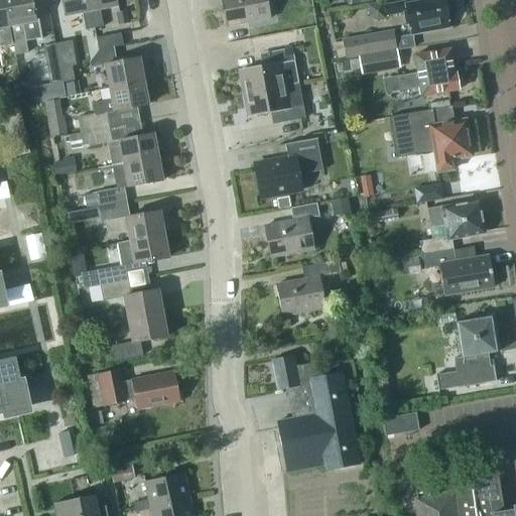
[(0,0),(0,32),(3,46),(11,45),(3,0),(0,0)]
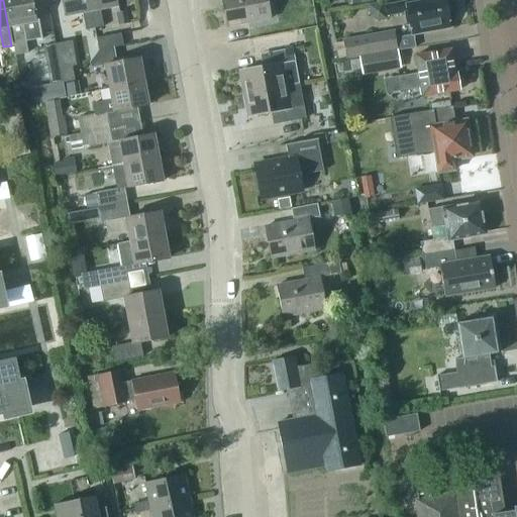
[(41,39),(37,19),(36,19),(36,20),(34,21),(29,0),(3,0),(11,45),(41,39)]
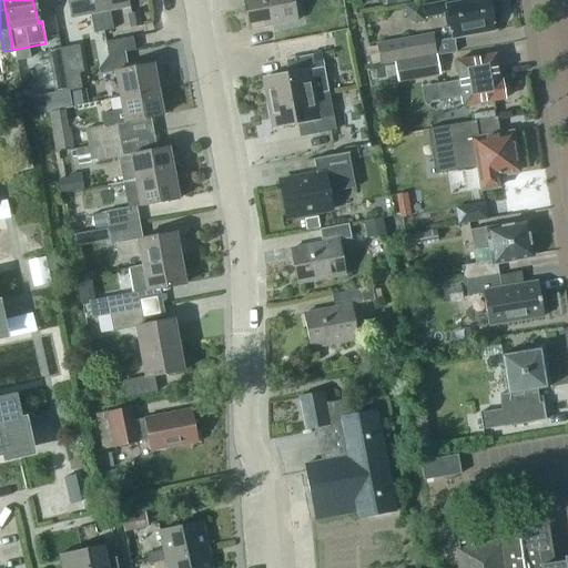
[(67,0),(70,19),(89,14),(93,34),(103,32),(95,0),(67,0)]
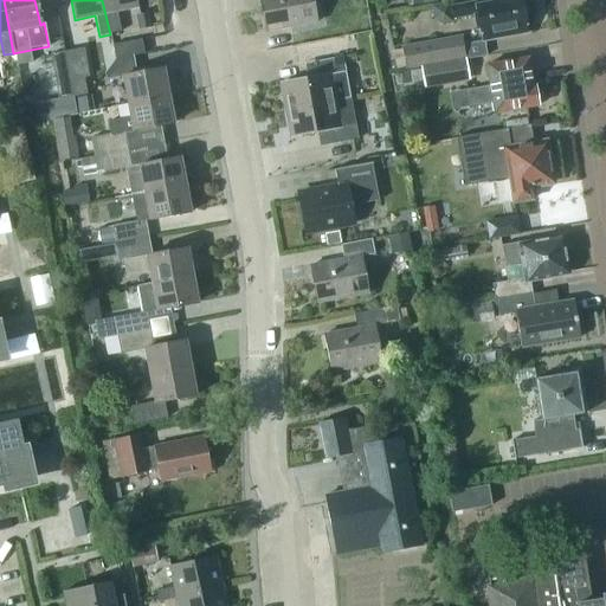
[(102,0),(110,34),(120,32),(116,12),(136,7),(134,0),(102,0)]
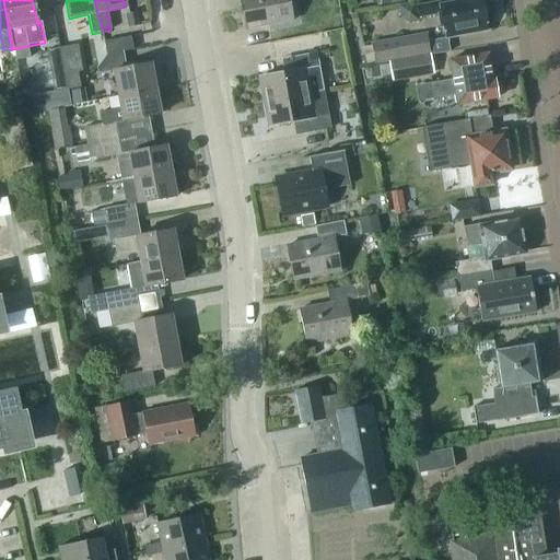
[(241,0),(247,28),(292,21),(288,0),(241,0)]
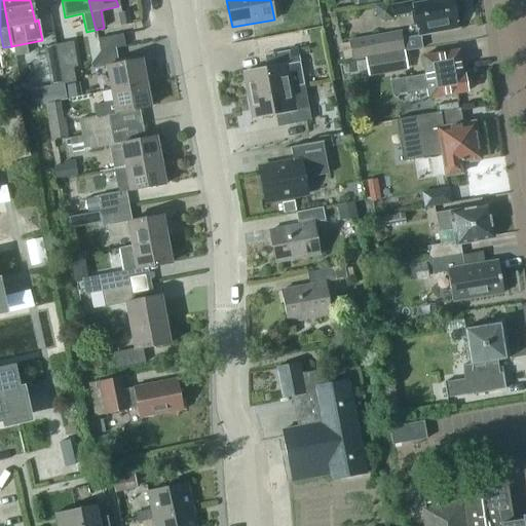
[(390,6),(389,3),(373,5),(375,16),(383,22),(392,20),(392,16),(414,12),(416,22),(414,25),(415,31),(418,33),(419,36),(457,29),(454,14),(456,12),(455,6),(452,4),(451,0),(447,0),(415,6),(414,2),(390,6)]
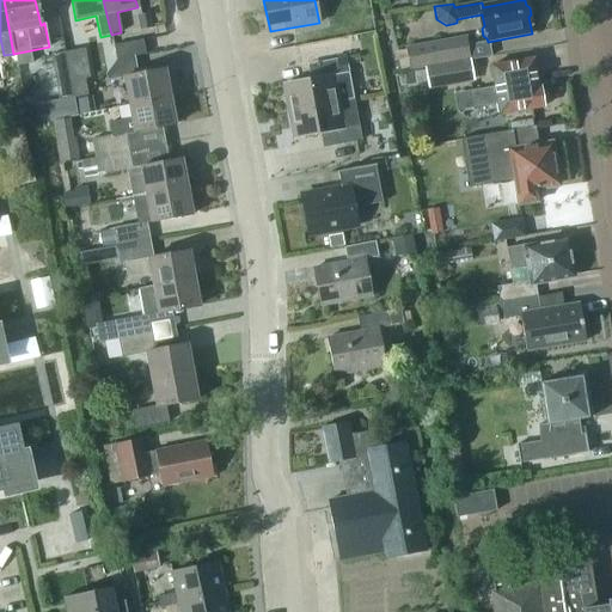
[(150,13),(136,16),(139,31),(152,28),(150,13)]
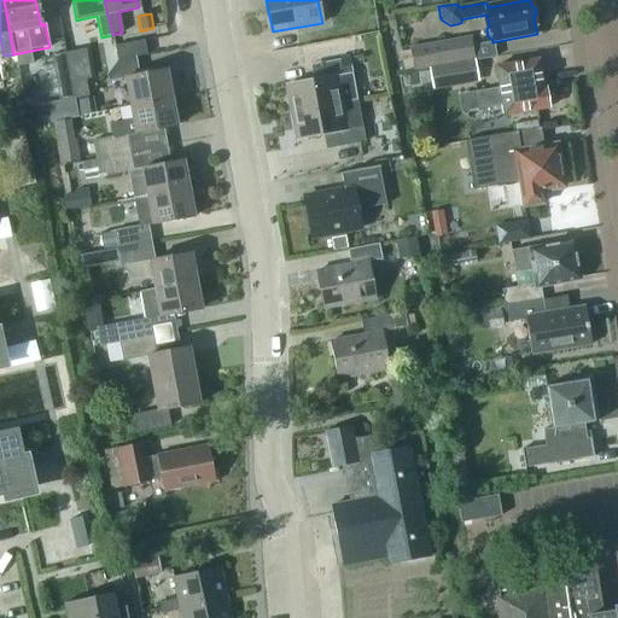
[(116,59),(118,59),(135,57),(146,54),(144,40),(114,46),(116,59)]
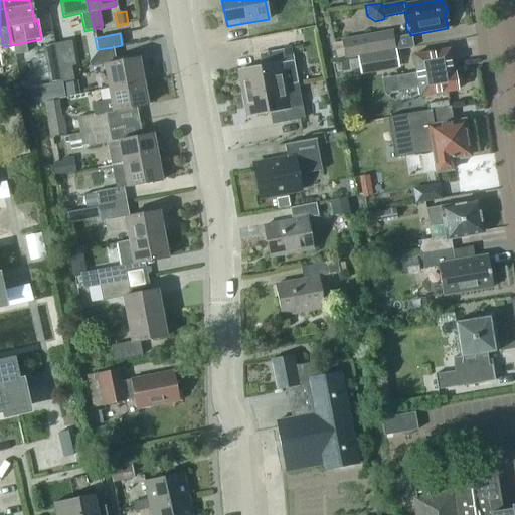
[(392,38),(376,41),(375,35),(342,41),(345,58),(394,49),(392,38)]
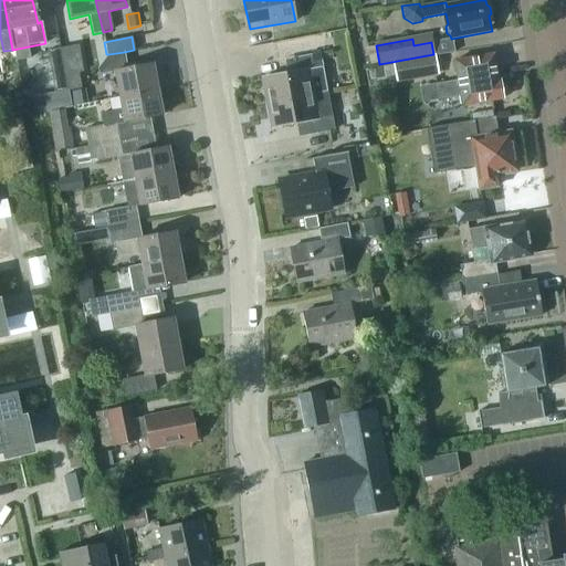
[(82,72),(76,46),(60,50),(67,92),(81,88),(77,73),(82,72)]
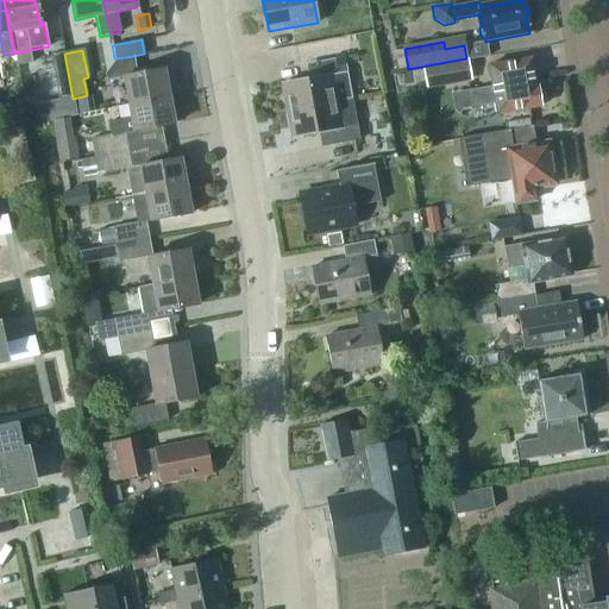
[(64,54),(50,56),(58,101),(73,99),(64,54)]
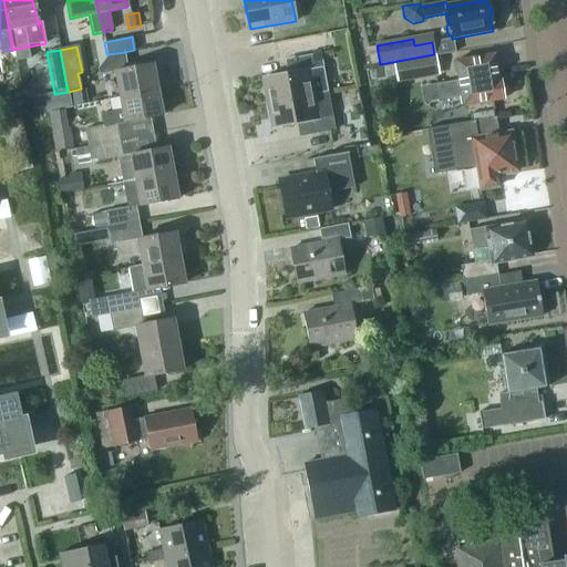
[(114,72),(119,98),(156,91),(152,65),(127,70),(124,52),(109,54),(109,55),(98,69),(99,75),(114,72)]
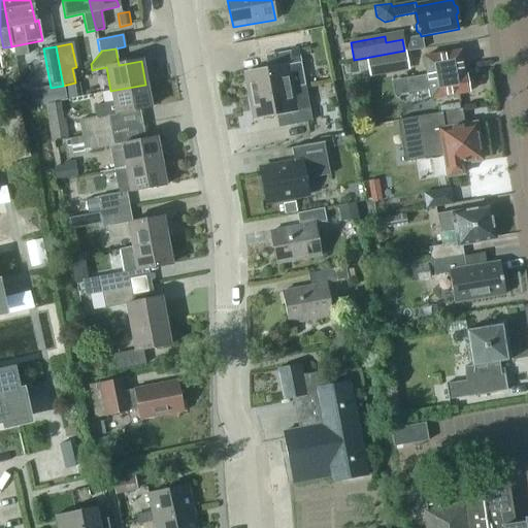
[(245,72),(251,96),(291,88),(304,86),(297,50),(271,55),(273,67),(245,72)]
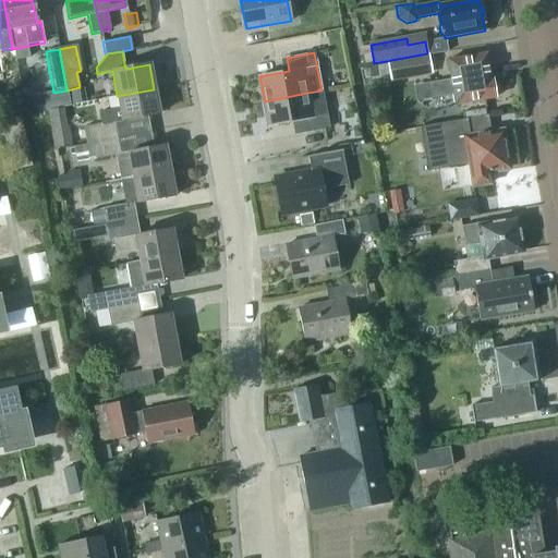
[(389,75),(390,77),(431,70),(427,55),(387,62),(387,64),(389,75)]
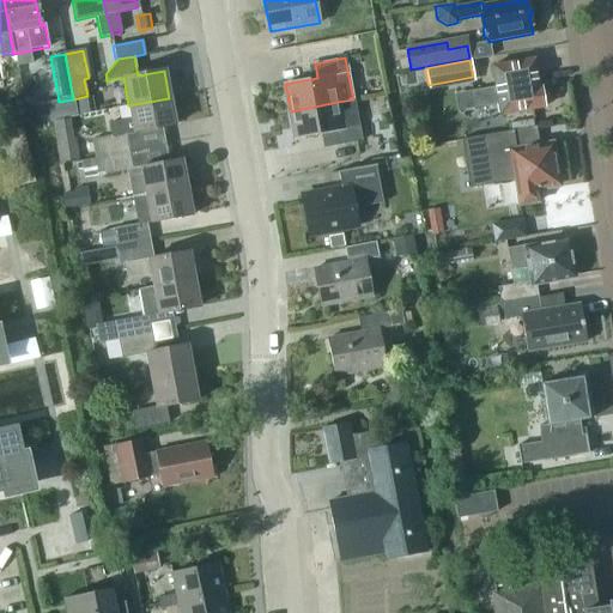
[(497,104),(499,116),(504,115),(507,117),(514,116),(516,113),(542,108),(542,107),(546,102),(545,92),(544,92),(539,89),(534,60),(491,67),(495,87),(472,91),(475,109),(497,104)]
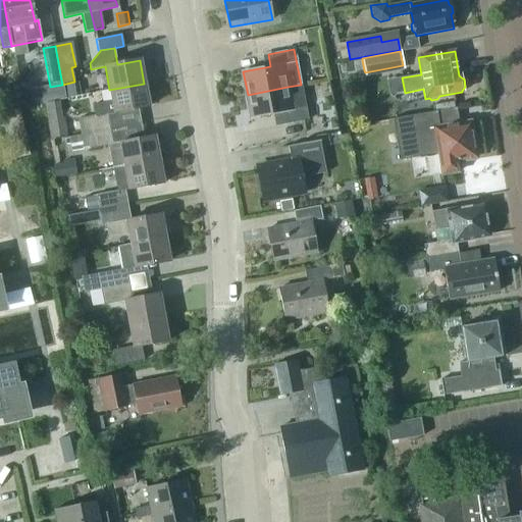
[(353,61),(344,62),(346,74),(355,72),(353,62),(353,61)]
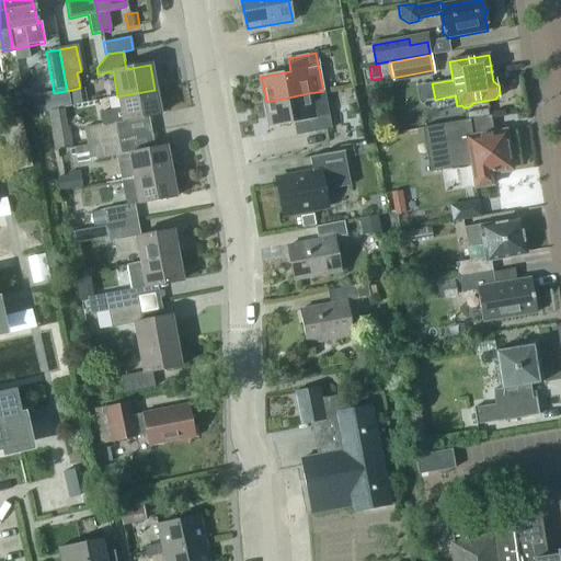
[(0,84),(0,98),(2,104),(16,99),(11,81),(0,84)]
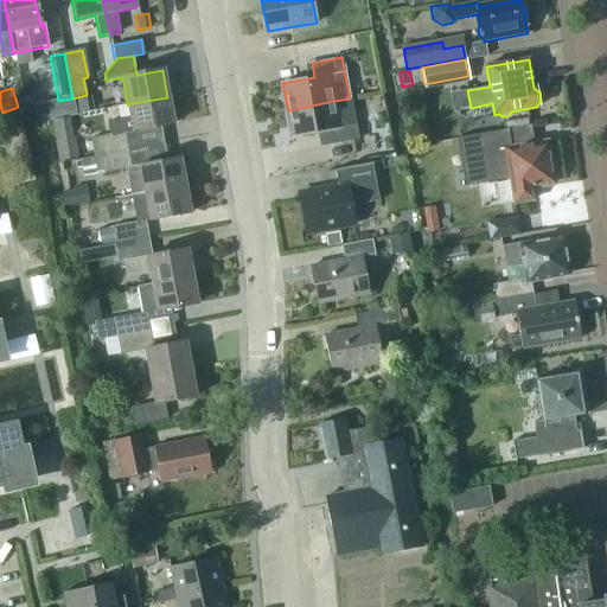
[(123,134),(172,126),(167,97),(127,104),(129,117),(108,122),(110,136),(91,140),(94,155),(126,151),(123,134)]
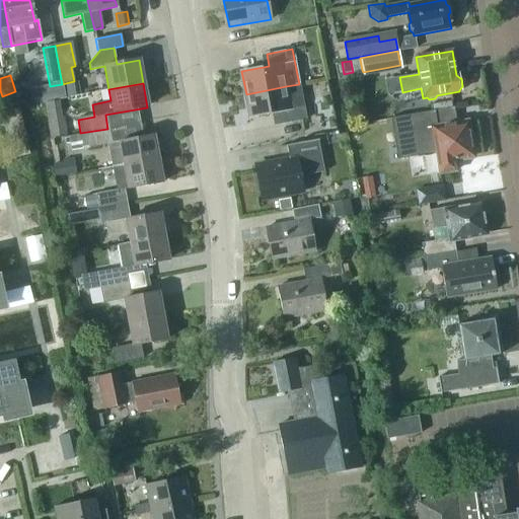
[(286,86),(246,94),(250,117),(279,112),(281,125),(306,120),(303,106),(299,84),(286,86)]
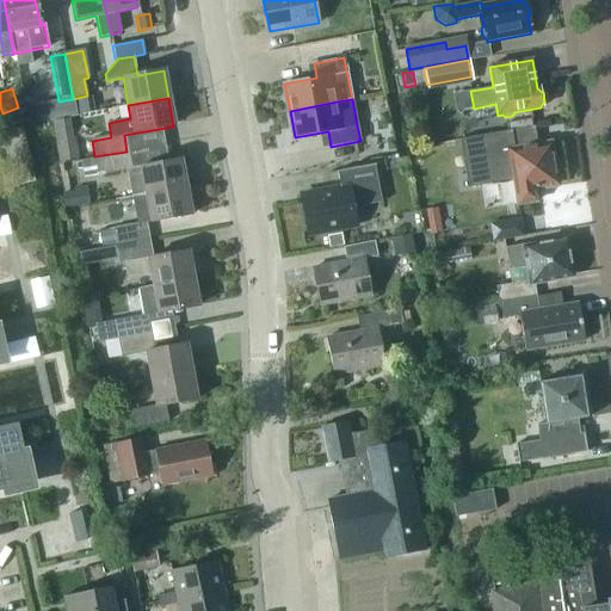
[(468,187),(513,180),(518,207),(537,203),(535,190),(556,186),(549,144),(537,147),(534,128),(460,141),(468,187)]
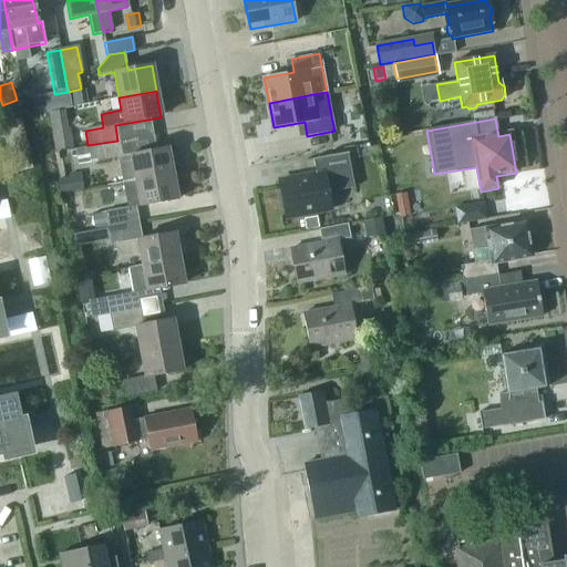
[(4,126),(14,172),(30,168),(20,121),(3,125),(3,126),(4,126)]
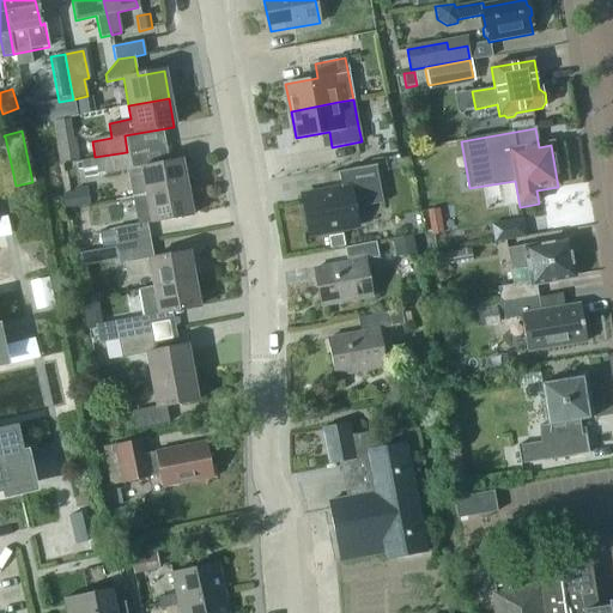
[(56,141),(60,163),(74,161),(71,139),(56,141)]
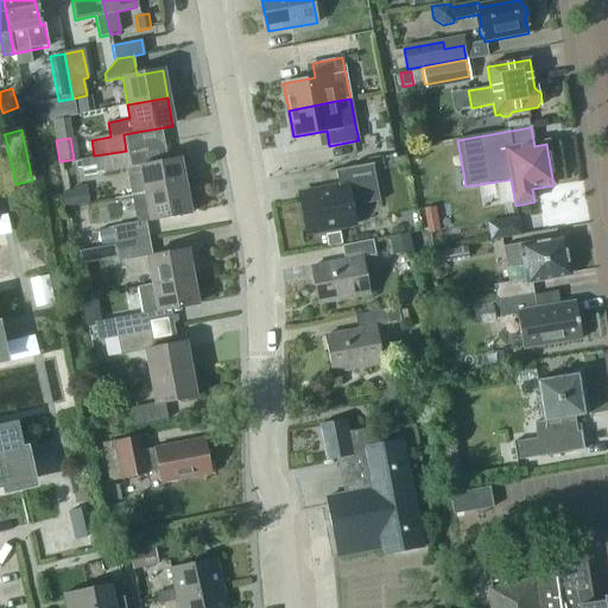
[(95,158),(97,173),(130,168),(126,151),(94,156),(95,158)]
